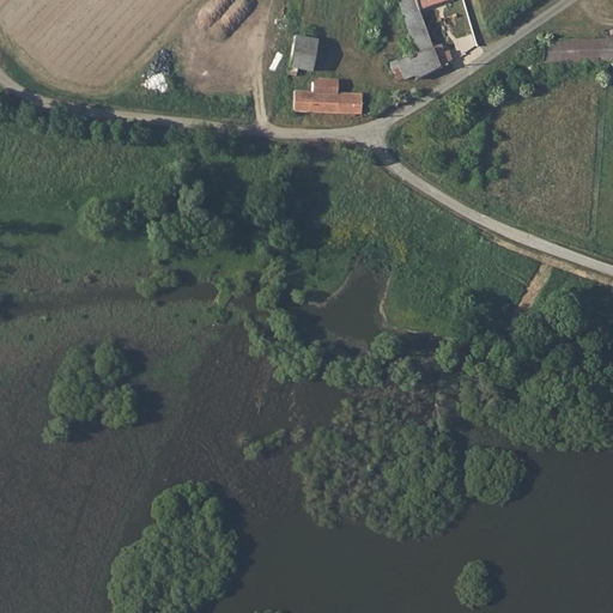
[(408,59),(396,64),(405,80),(414,76),(416,79),(441,65),(435,47),(420,10),(416,0),(398,0),(413,47),(405,50),(408,59)]
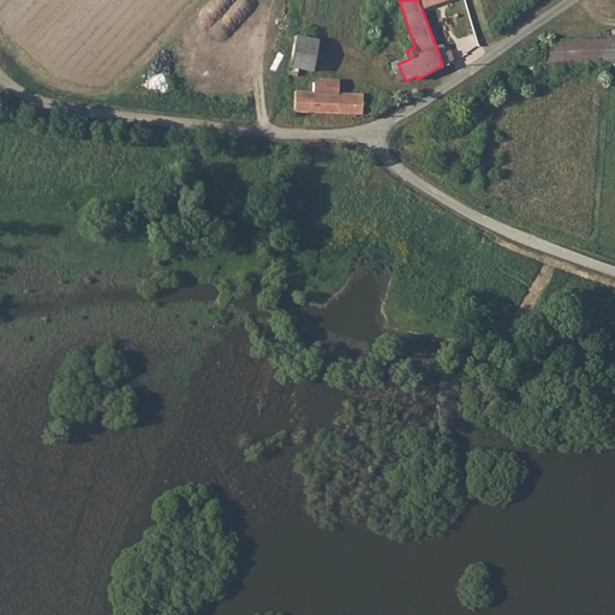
[(299,76),(302,69),(314,71),(317,40),(297,36),(291,73),(299,76)]
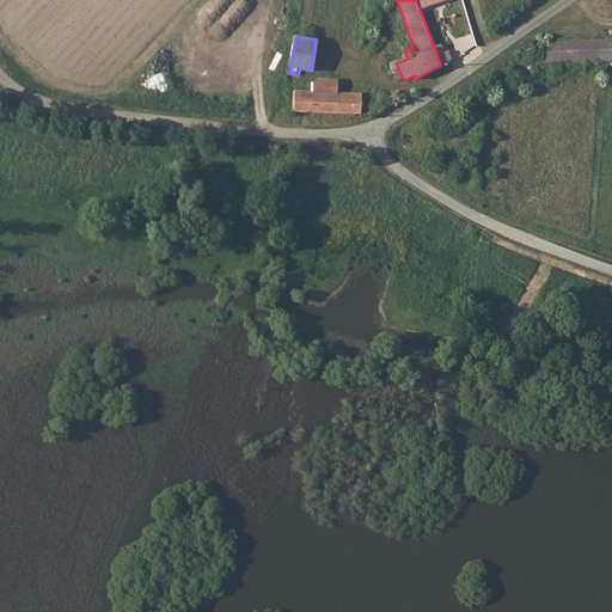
[(611,60),(611,37),(561,41),(561,43),(542,43),(538,46),(537,49),(537,51),(539,55),(544,55),(544,61),(611,60)]
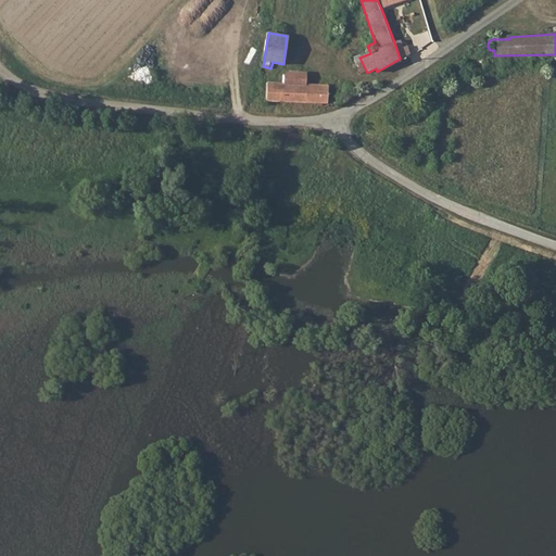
[(406,47),(403,39),(394,42),(400,59),(415,52),(413,45),(406,47)]
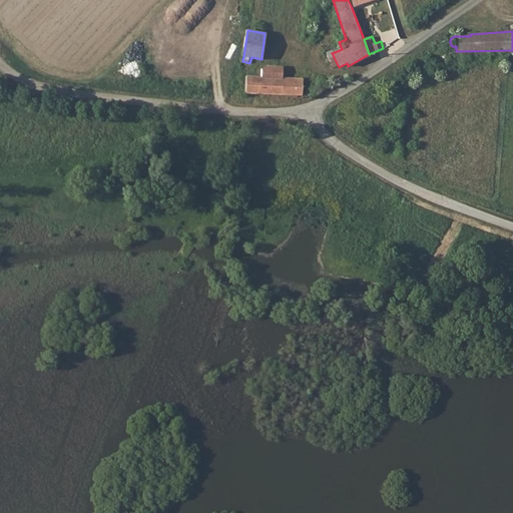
[(332,67),(339,67),(332,53),(332,51),(326,53),(332,67)]
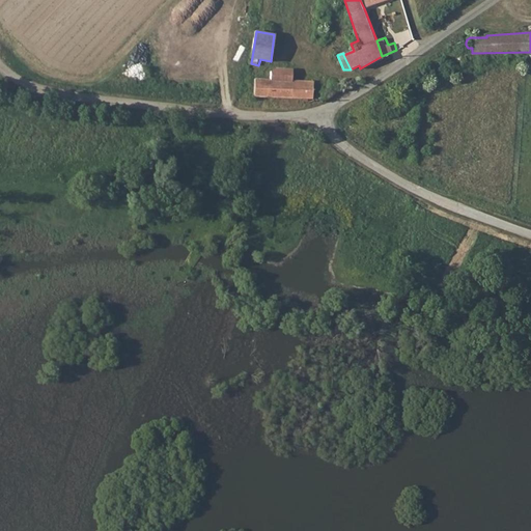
[(295,81),(296,71),(277,68),(277,71),(274,74),(272,81),(256,81),(255,85),(255,99),(315,100),(315,83),(295,81)]
